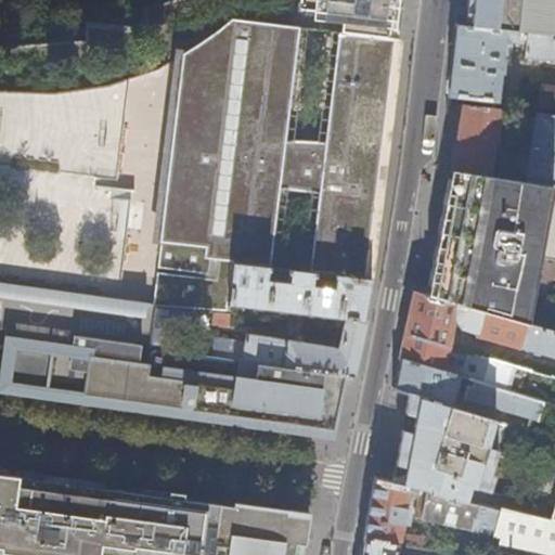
[(403,14),(404,0),(310,0),(310,11),(353,16),(351,36),(391,40),(392,18),(400,20),(401,14),(403,14)]
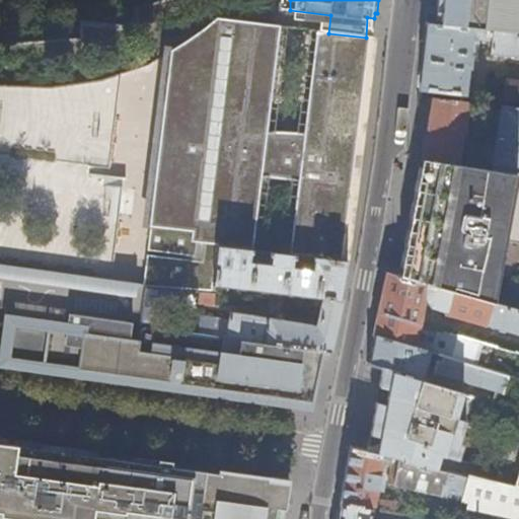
[(514,33),(517,0),(437,0),(435,24),(514,33)]
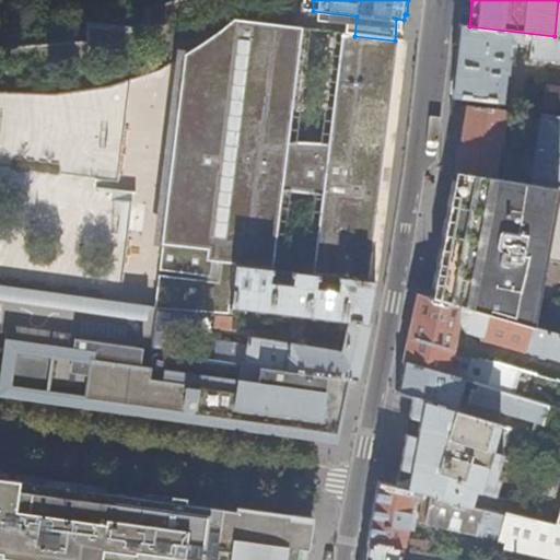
[(385,219),(386,205),(377,203),(375,194),(375,185),(376,176),(377,167),(381,158),(385,150),(393,151),(404,56),(401,56),(403,51),(404,42),(395,41),(354,36),(348,35),(338,132),(293,128),(305,30),(235,21),(183,58),(153,304),(152,312),(156,312),(195,315),(203,316),(216,317),(217,317),(223,318),(229,318),(230,308),(233,268),(374,284),(376,272),(383,235),(385,219)]
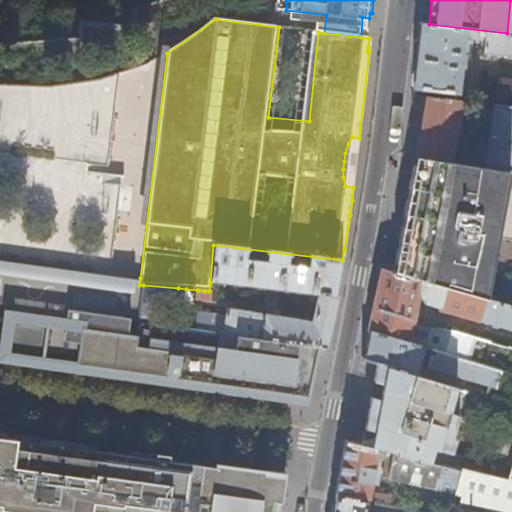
[(167,53),(215,19),(211,19),(167,50),(167,53)]
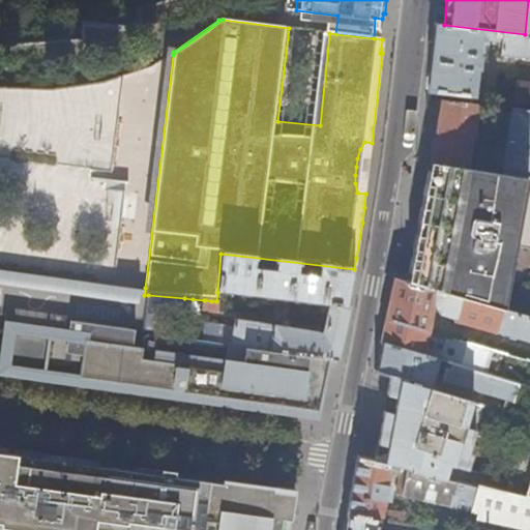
[(529,104),(529,34),(525,34),(444,25),(434,24),(430,66),(427,92),(475,97),(477,70),(479,70),(480,62),(488,63),(490,41),(503,43),(502,56),(529,59),(529,84),(516,83),(513,102),(529,104)]
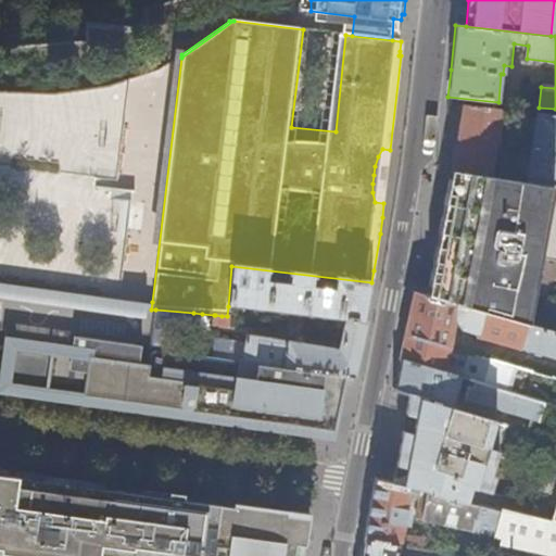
[(496,144),(500,124),(497,124),(501,109),(463,104),(462,108),(456,138),(451,168),(457,171),(489,175),(494,144),(496,144)]
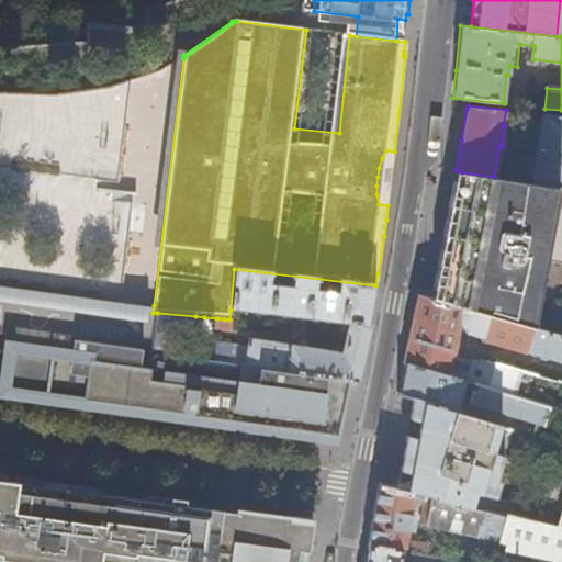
[(561,188),(561,115),(542,114),(530,183),(561,188)]
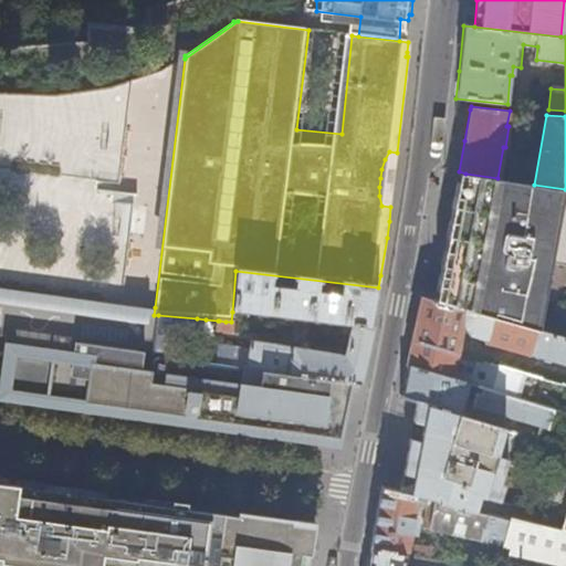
[(390,207),(397,153),(389,152),(385,159),(381,169),(380,178),(379,187),(379,196),(381,206),(390,207)]
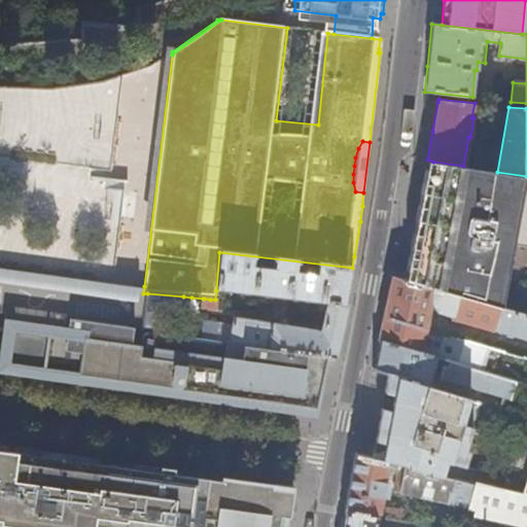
[(526,176),(497,172),(463,166),(433,162),(419,236),(423,236),(421,252),(418,269),(415,284),(500,308),(512,245),(526,248),(526,176)]
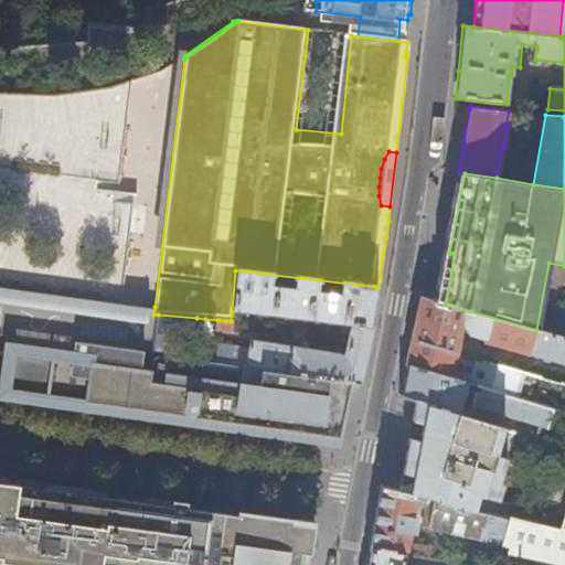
[(343,358),(249,342),(247,354),(214,349),(212,361),(351,383),(361,384),(372,333),(373,324),(371,324),(377,287),(235,270),(232,311),(350,327),(343,358)]
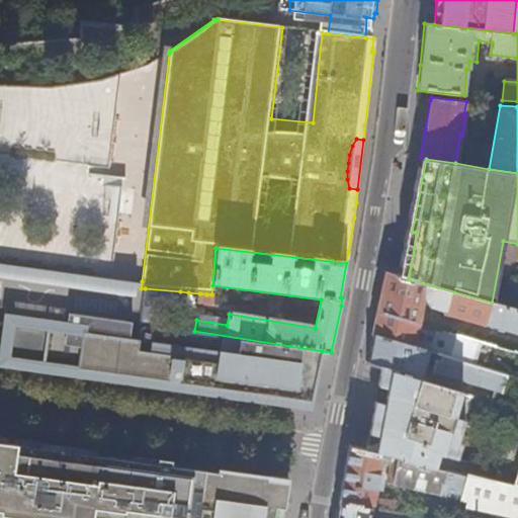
[(517,309),(492,303),(408,279),(385,272),(379,299),(376,311),(420,324),(425,296),(430,306),(445,310),(444,312),(517,333),(517,309)]
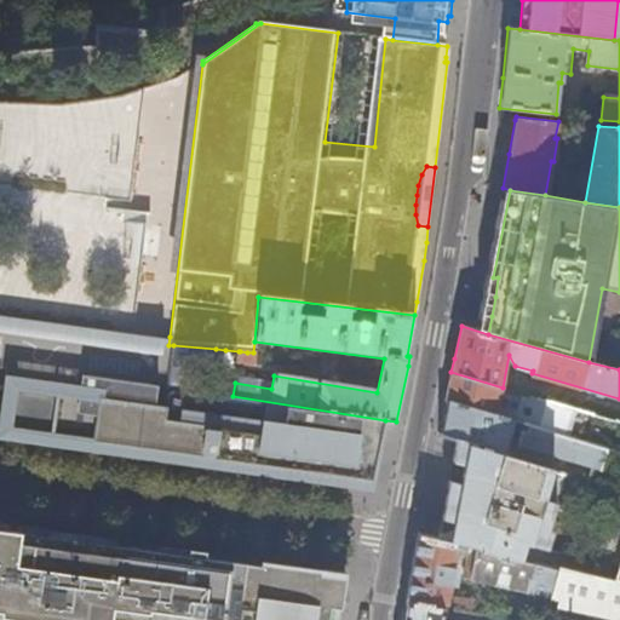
[(213,377),(216,349),(173,345),(167,385),(191,389),(194,373),(213,377)]
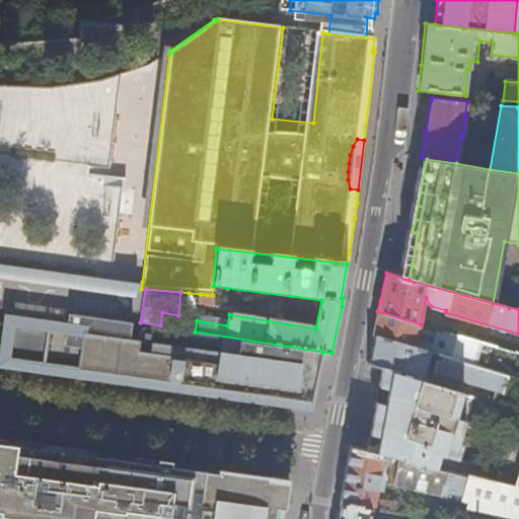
[(199,305),(201,294),(200,294),(189,293),(188,303),(199,305)]
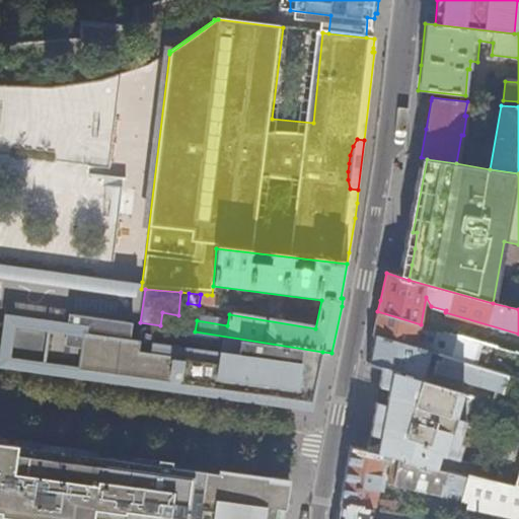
[(450,357),(456,335),(421,324),(377,311),(373,330),(372,335),(374,335),(430,351),(439,353),(450,357)]
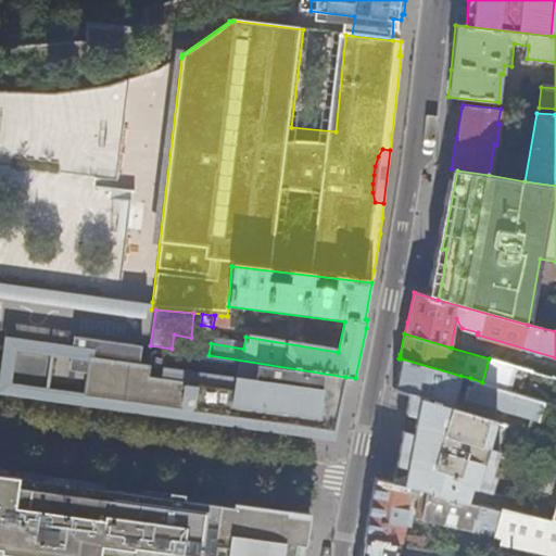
[(147,368),(34,353),(3,349),(0,371),(0,386),(335,433),(343,387),(345,377),(209,355),(172,349),(150,345),(147,368)]
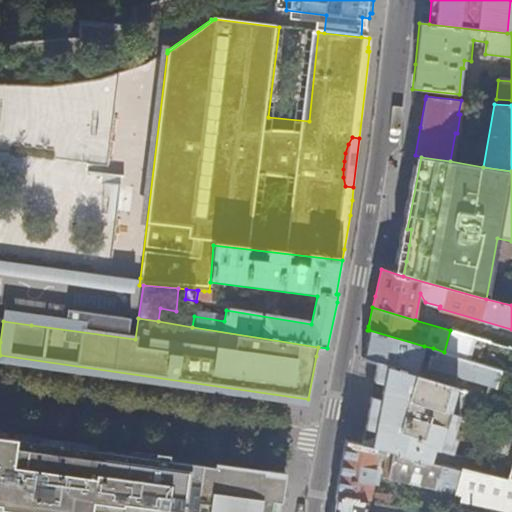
[(473,337),(475,331),(465,329),(464,334),(473,337)]
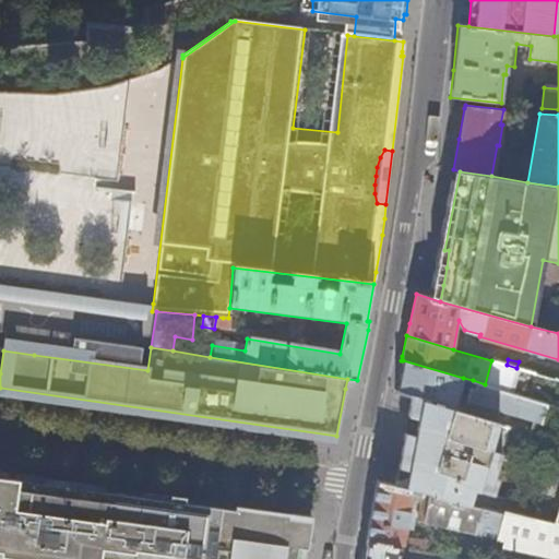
[(454,408),(463,378),(403,360),(396,388),(396,391),(412,395),(454,408)]
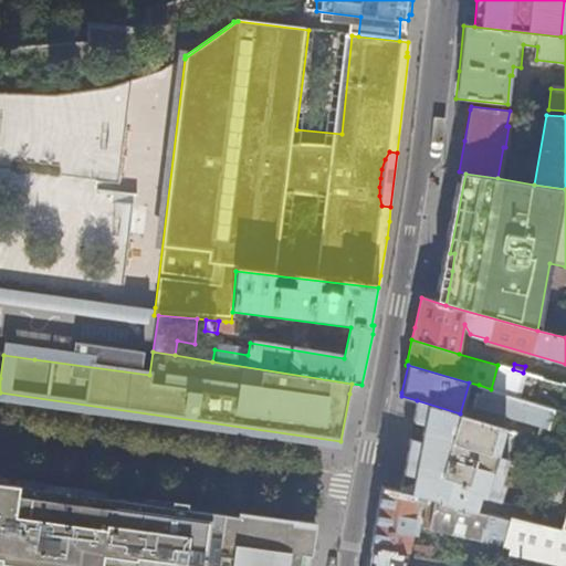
[(565,375),(541,368),(538,368),(536,369),(535,376),(565,385),(565,375)]
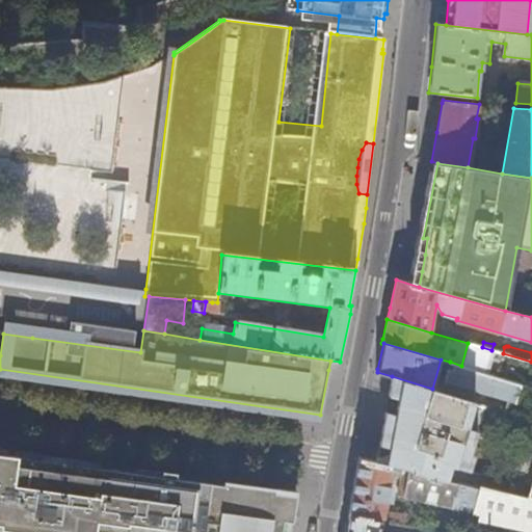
[(516,402),(522,386),(461,366),(450,362),(446,380),(516,402)]
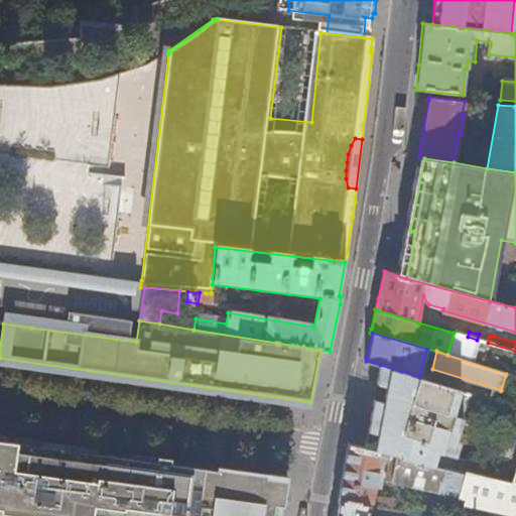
[(457,457),(473,392),(419,377),(380,365),(378,375),(376,384),(386,387),(383,403),(373,400),(366,440),(364,449),(382,454),(433,466),(436,452),(457,457)]
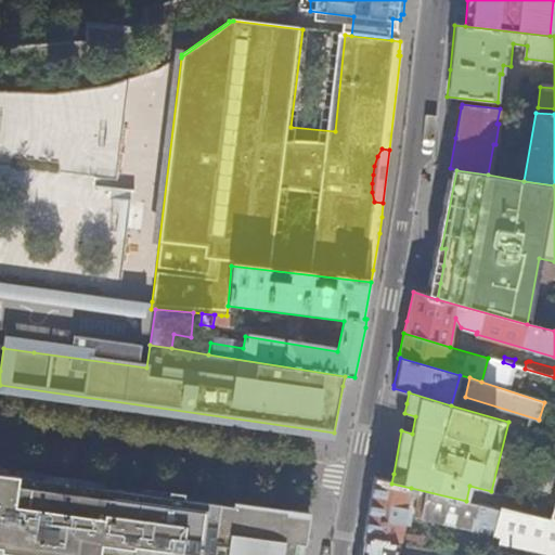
[(0,550),(29,554),(228,554),(235,508),(0,475),(0,550)]
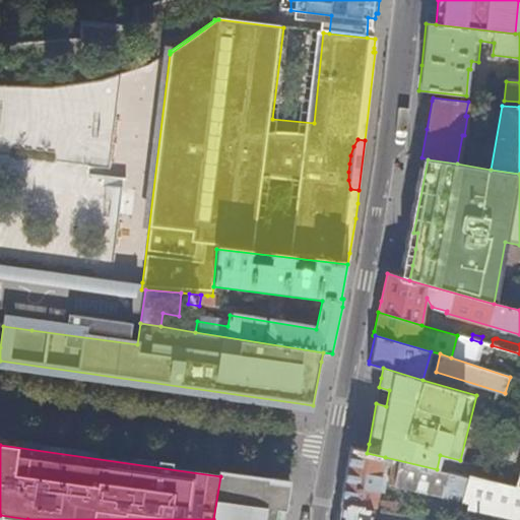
[(385,457),(367,453),(350,449),(345,477),(340,505),(373,511),(374,511),(414,519),(415,508),(377,499),(384,464),(393,465),(389,485),(466,502),(465,509),(519,519),(519,489),(516,489),(471,478),(437,469),(385,457)]
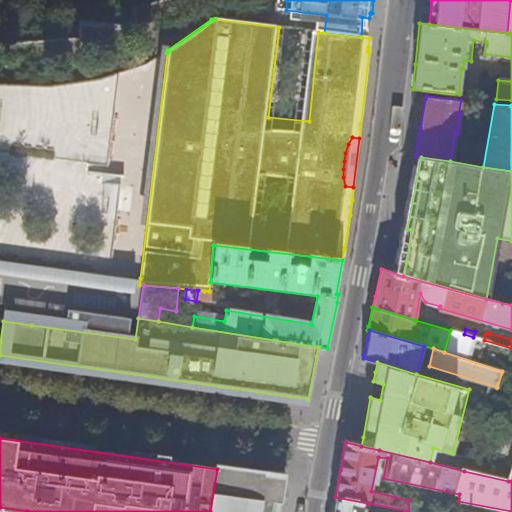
[(281,511),(287,479),(239,472),(217,469),(210,511),(281,511)]
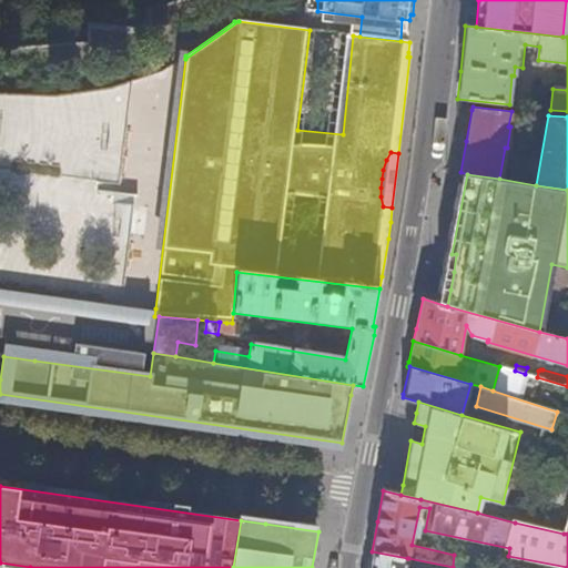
[(405,567),(407,558),(372,551),(372,556),(368,567),(405,567)]
